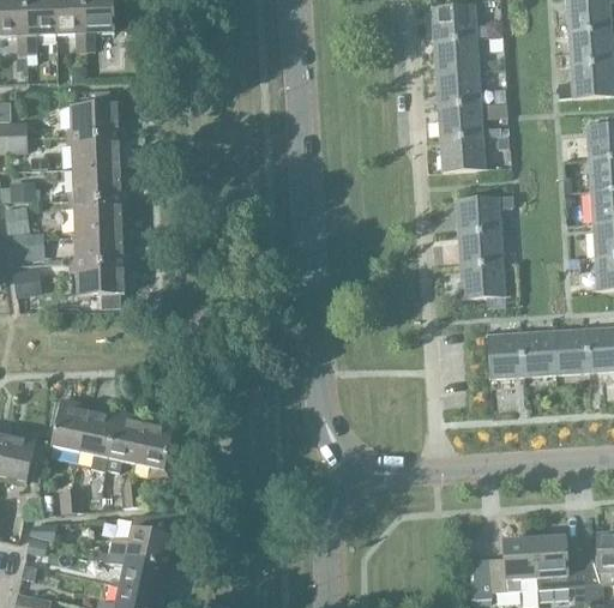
[(28,52),(25,0),(0,0),(0,35),(17,35),(18,52),(28,52)]
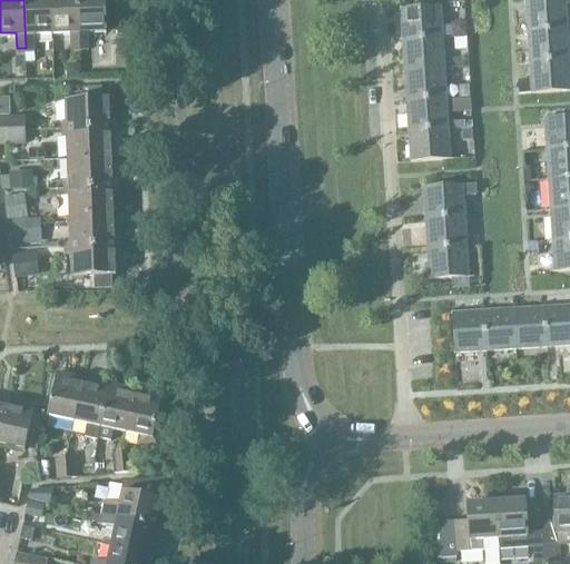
[(23,0),(26,48),(35,48),(33,32),(52,31),(50,0),(23,0)]
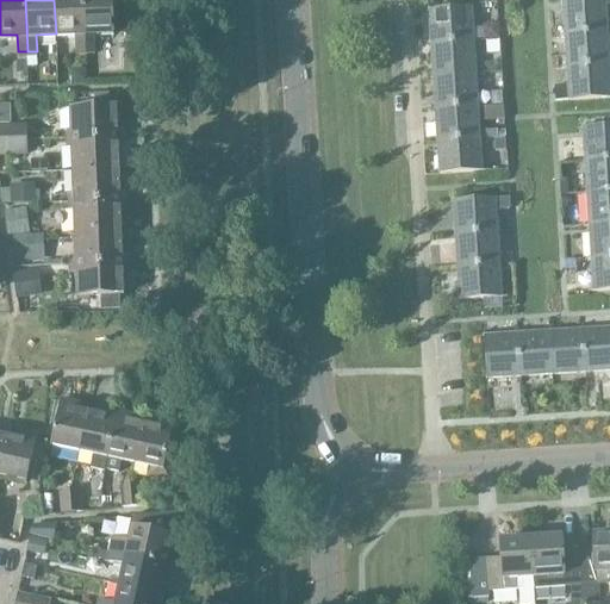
[(54,0),(56,33),(76,33),(76,49),(86,49),(83,0),(54,0)]
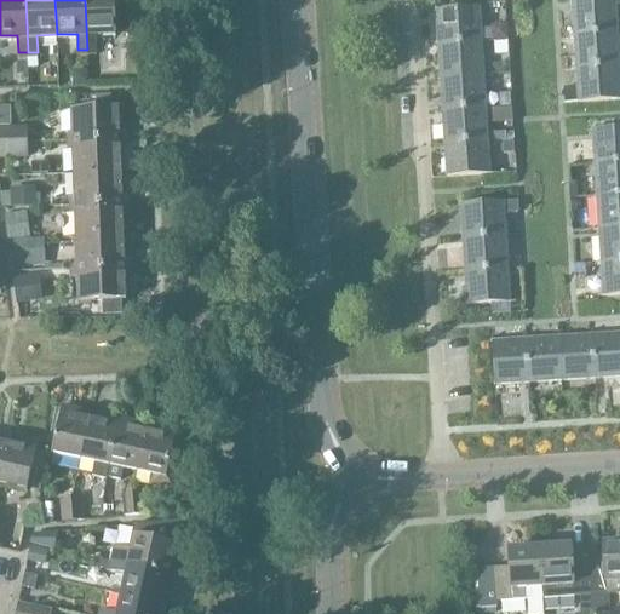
[(85,0),(87,50),(97,49),(96,33),(116,32),(115,0),(85,0)]
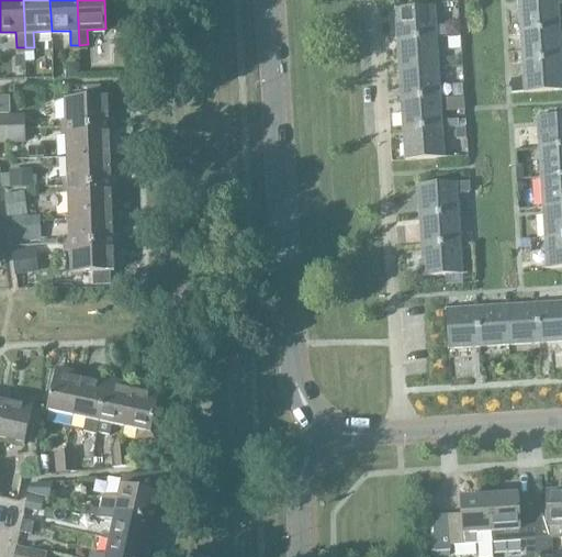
[(519,0),(520,28),(560,25),(558,0),(519,0)]
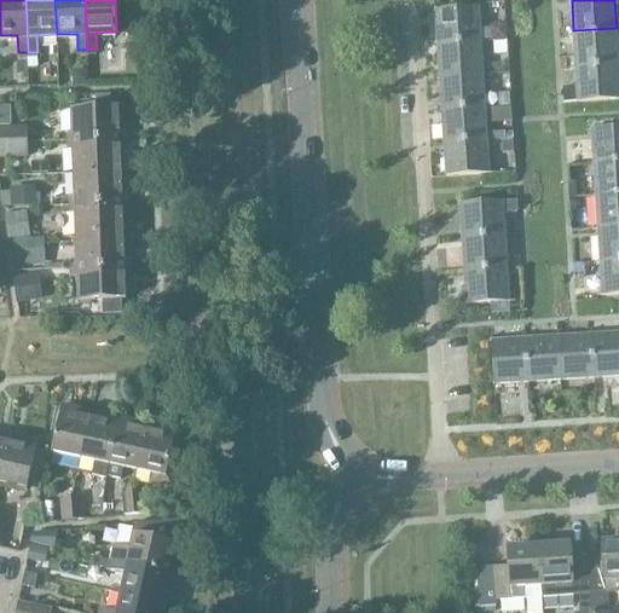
[(435,5),(437,39),(480,35),(478,3),(435,5)]
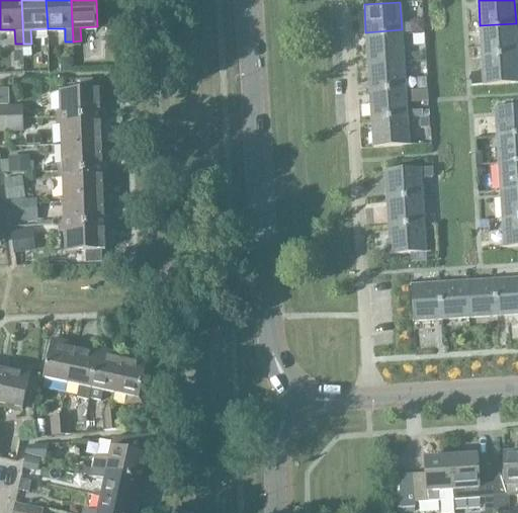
[(480,25),(482,54),(517,52),(516,23),(480,25)]
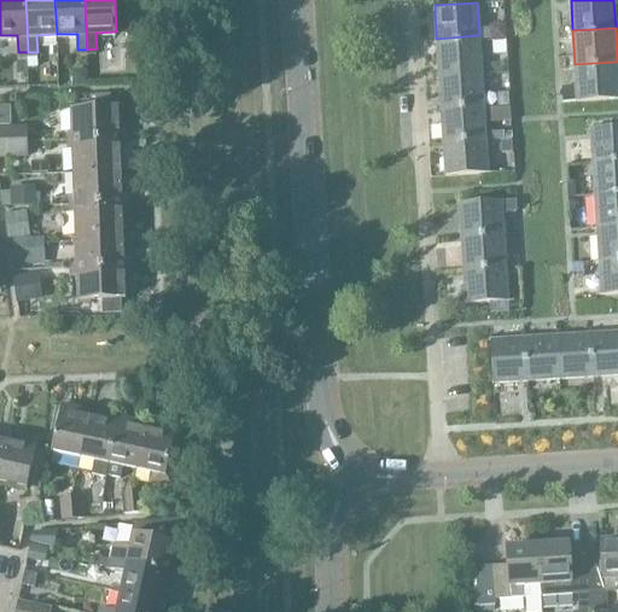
[(436,39),(438,71),(482,69),(479,35),(436,39)]
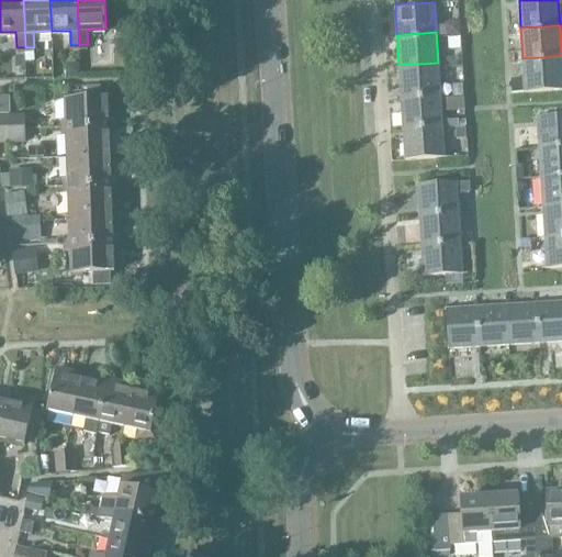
[(561,60),(561,56),(523,58),(524,75),(510,75),(512,89),(561,86),(561,60)]
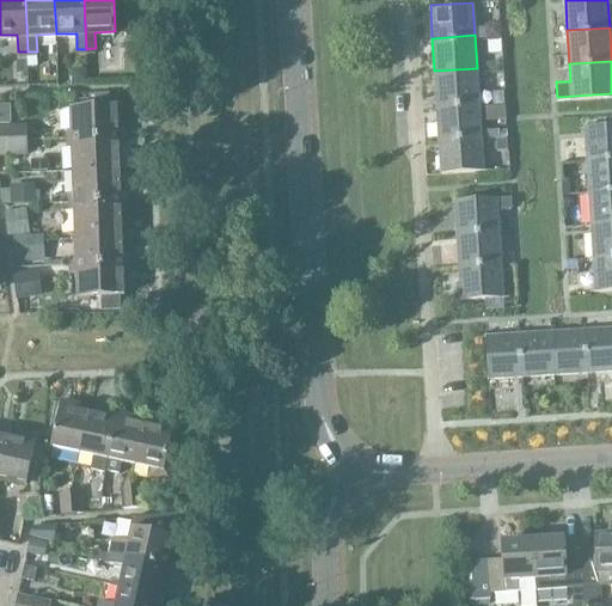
[(72,65),(73,81),(89,81),(87,63),(72,65)]
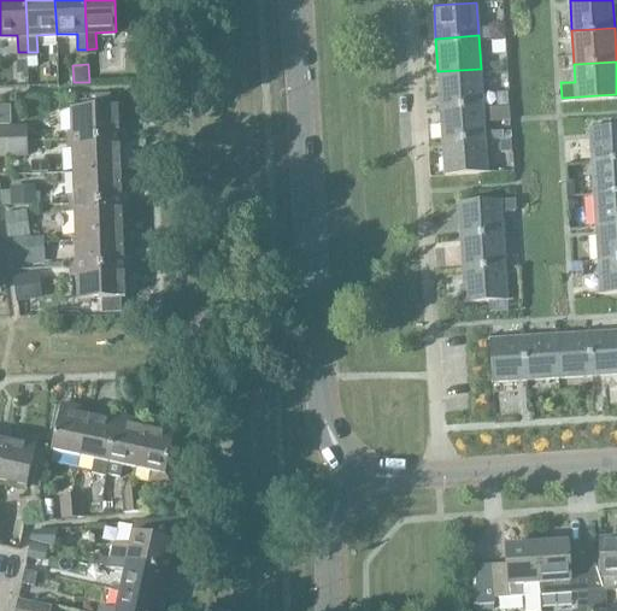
[(438,71),(440,105),(483,103),(481,69),(438,71)]
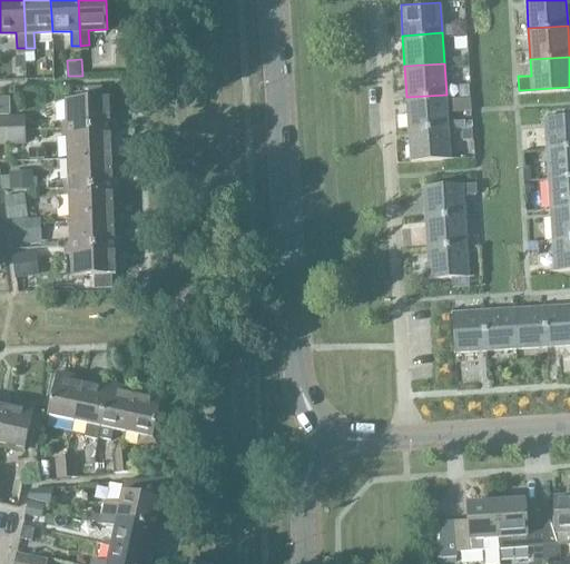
[(66,118),(61,118),(62,134),(66,134),(66,132),(88,131),(88,118),(109,117),(108,95),(79,96),(66,96),(65,96),(66,118)]
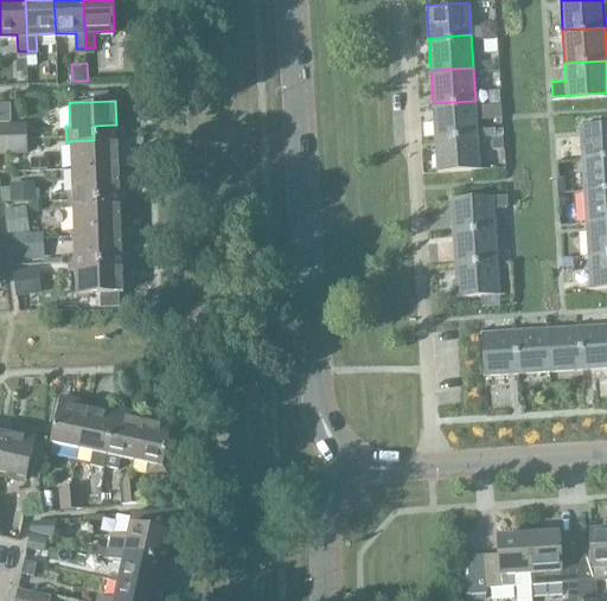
[(433,103),(434,135),(477,133),(475,101),(433,103)]
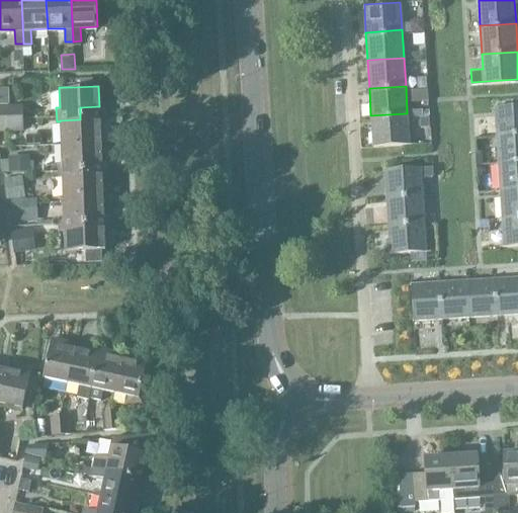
[(0,116),(23,115),(23,101),(0,102),(0,116)]
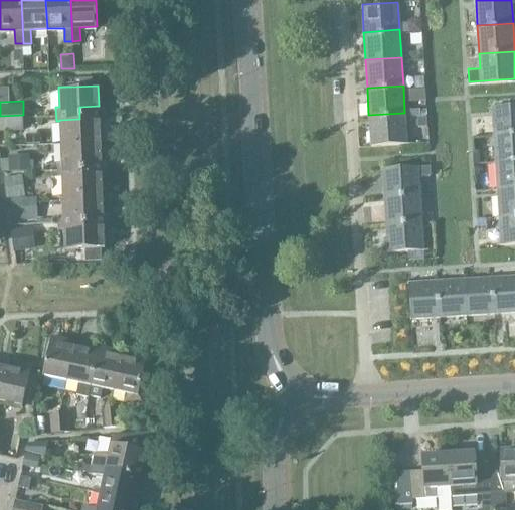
[(514,104),(493,106),(495,133),(514,131),(514,104)]
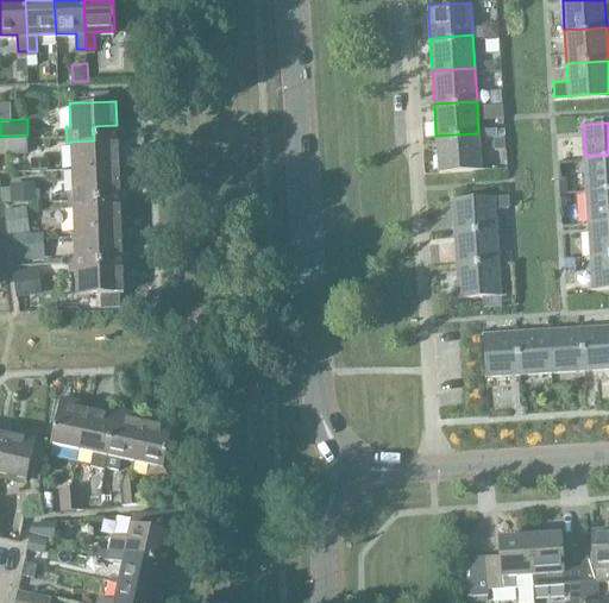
[(70,142),(70,143),(70,165),(118,164),(117,140),(123,140),(123,124),(117,125),(94,126),(94,140),(70,142)]
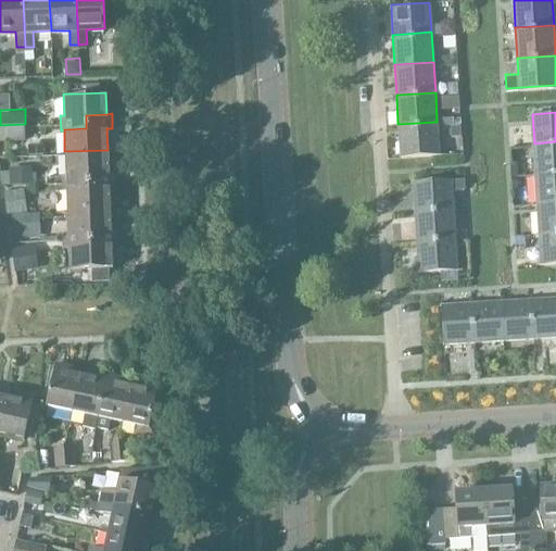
[(437,122),(397,124),(400,154),(439,152),(437,122)]
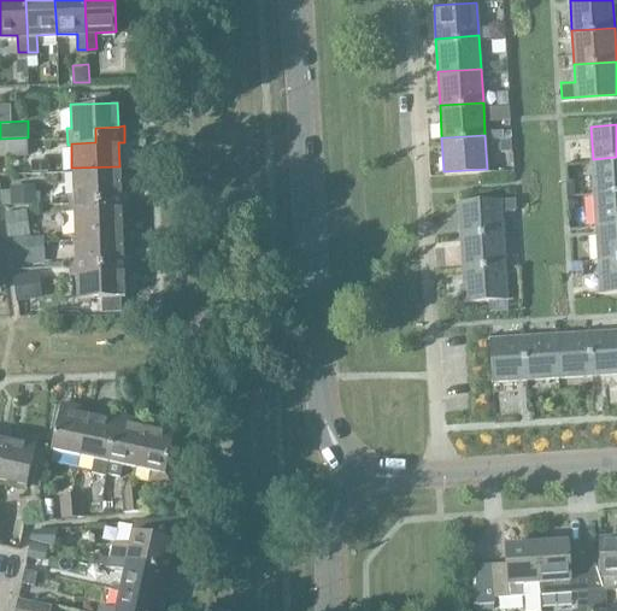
[(0,139),(0,152),(29,151),(28,137),(0,139)]
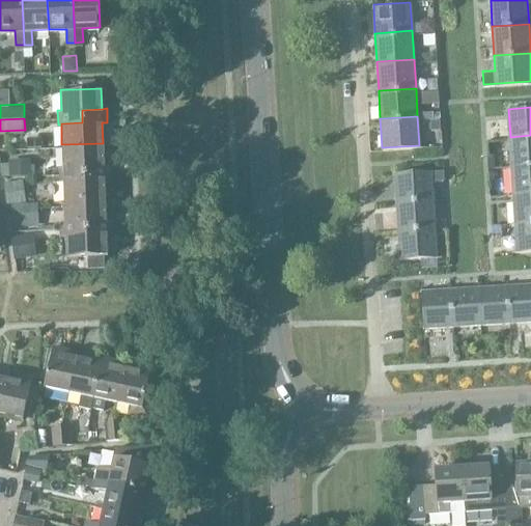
[(530,135),(510,137),(512,165),(530,163),(530,135)]
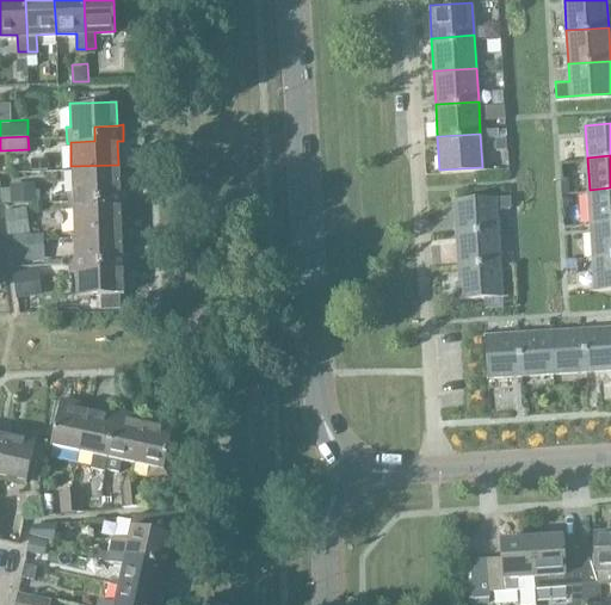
[(72,190),(68,190),(68,198),(68,207),(72,207),(72,205),(97,204),(97,190),(119,189),(119,187),(118,165),(71,166),(72,190)]
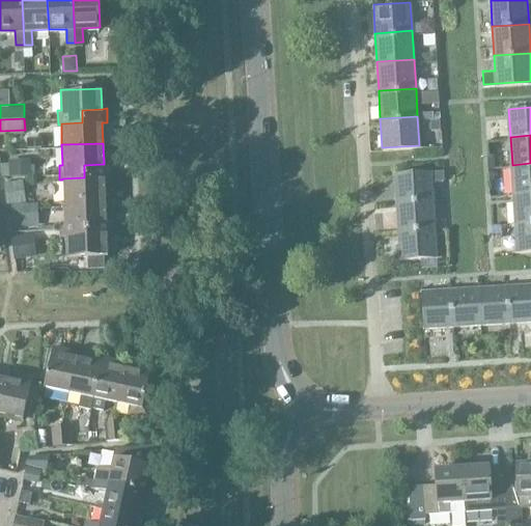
[(30,160),(8,160),(9,173),(30,172),(30,160)]
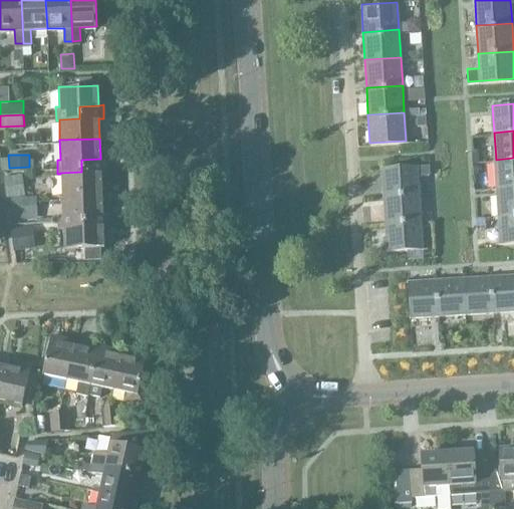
[(81,172),(60,173),(60,174),(61,193),(101,191),(100,172),(105,172),(105,158),(100,158),(100,159),(81,160),(81,172)]
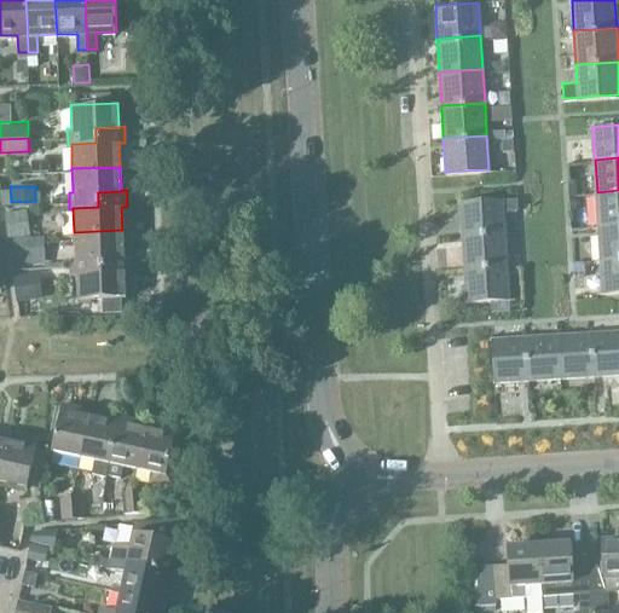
[(618,190),(597,192),(600,225),(618,223),(618,190)]
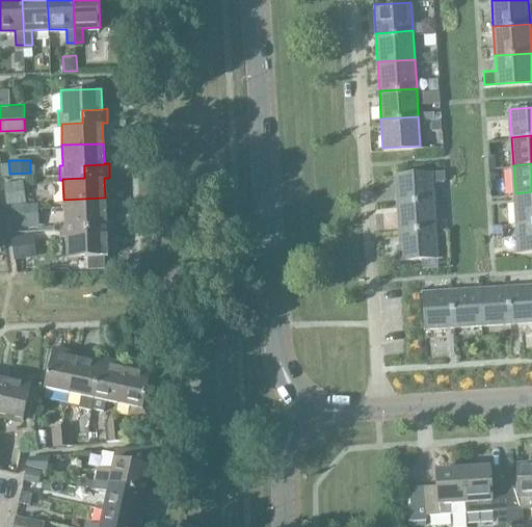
[(395,172),(397,201),(433,198),(432,169),(395,172)]
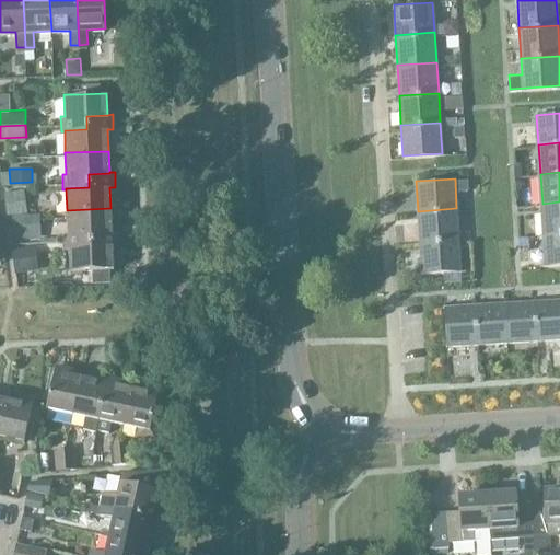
[(22,209),(19,188),(4,191),(7,212),(22,209)]
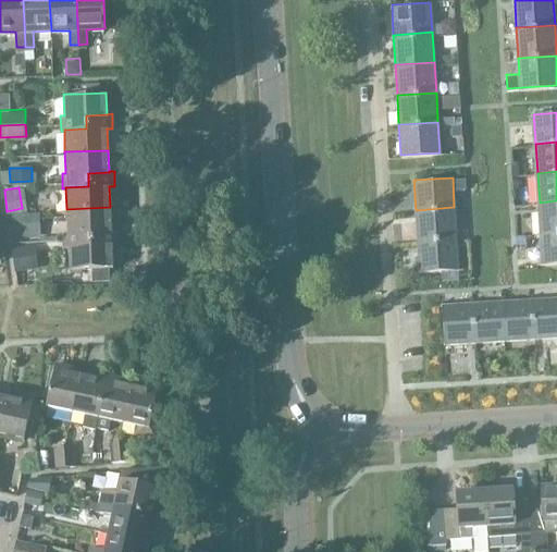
[(556,200),(540,203),(541,232),(556,230),(556,200)]
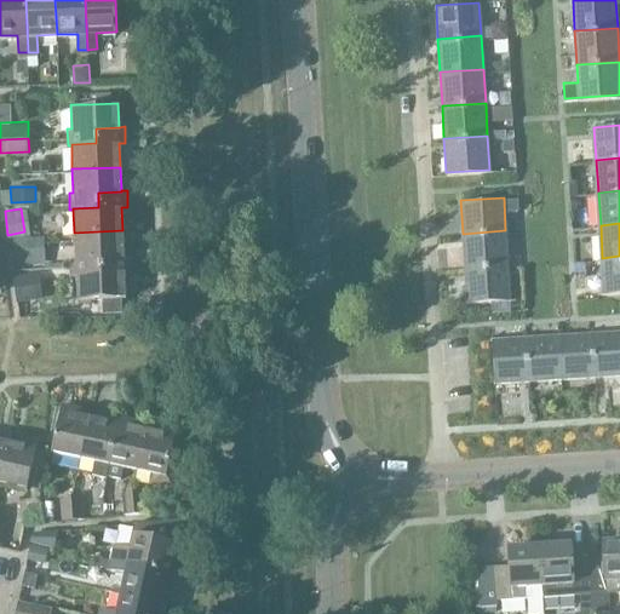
[(75,256),(72,256),(73,273),(76,273),(76,271),(101,270),(101,257),(124,254),(122,230),(74,233),(75,256)]
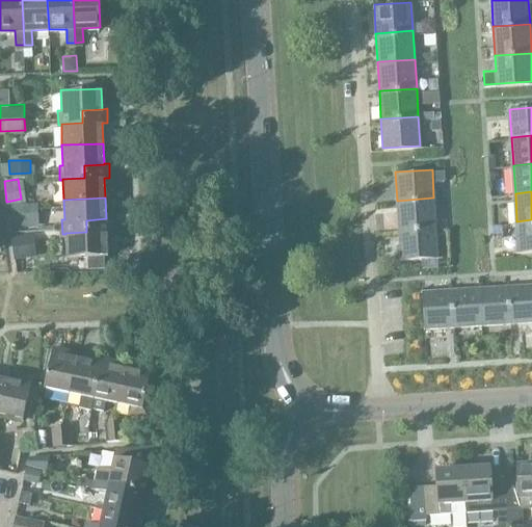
[(397,201),(399,229),(435,227),(433,198),(397,201)]
